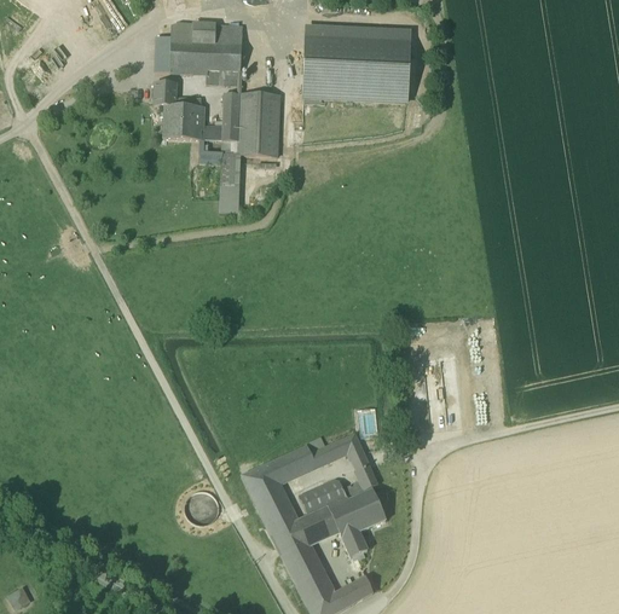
[(100,11),(94,15),(104,29),(109,25),(100,11)]
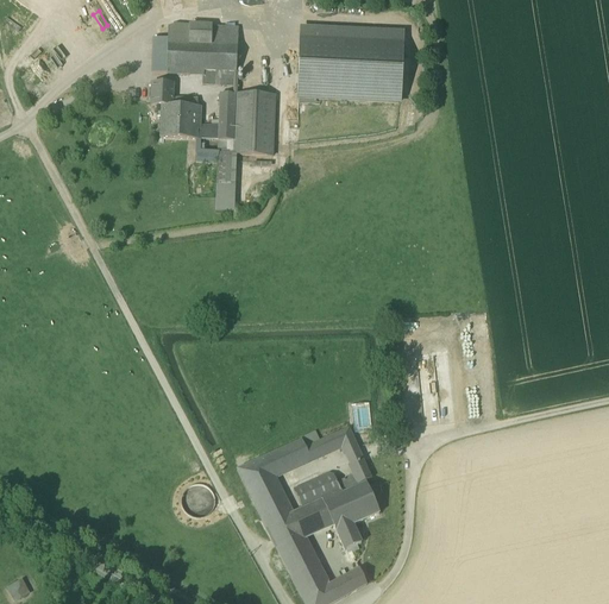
[(169,36),(169,41),(189,42),(190,23),(190,21),(175,21),(168,24),(168,36),(169,36)]
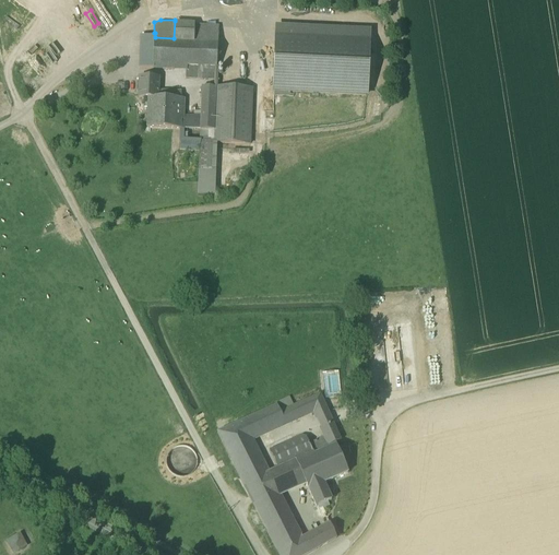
[(218,23),(175,21),(174,38),(217,40),(218,23)]
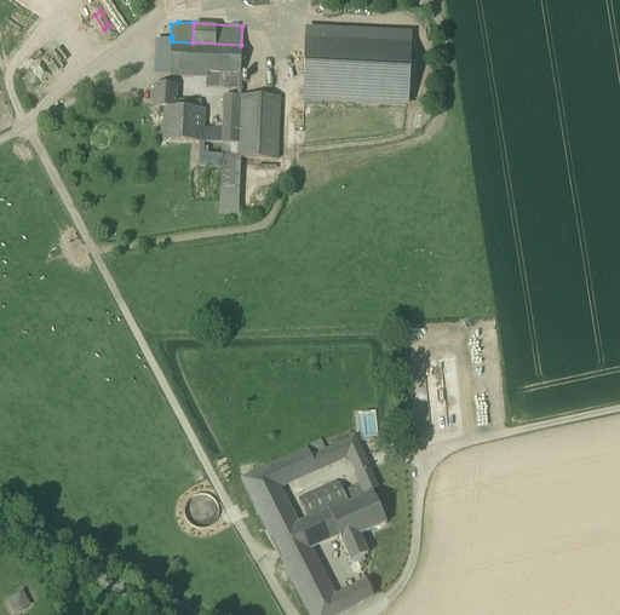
[(308,24),(308,38),(408,42),(409,29),(308,24)]
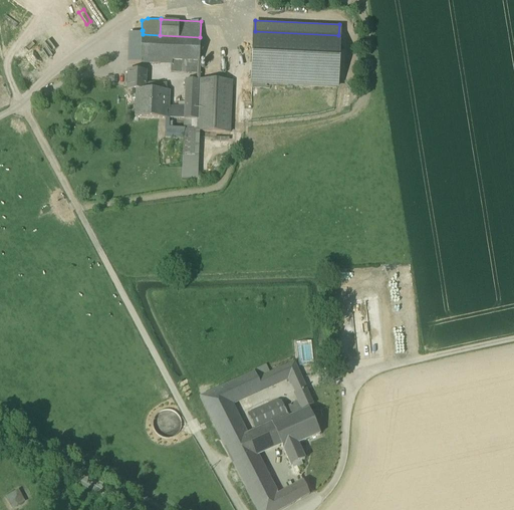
[(143,30),(142,30),(130,30),(129,59),(142,60),(142,56),(141,56),(142,34),(143,34),(143,30)]
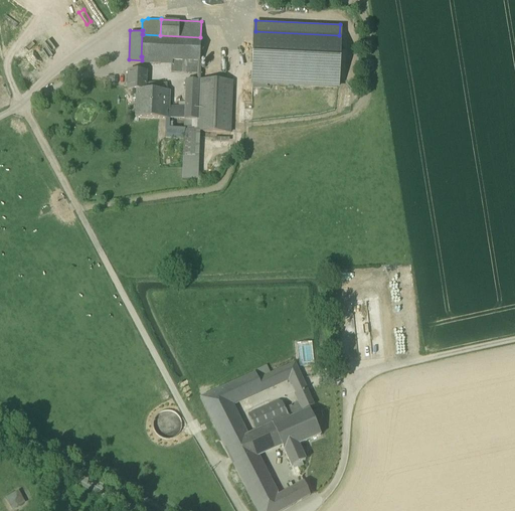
[(255,31),(252,80),(337,84),(339,35),(255,31)]
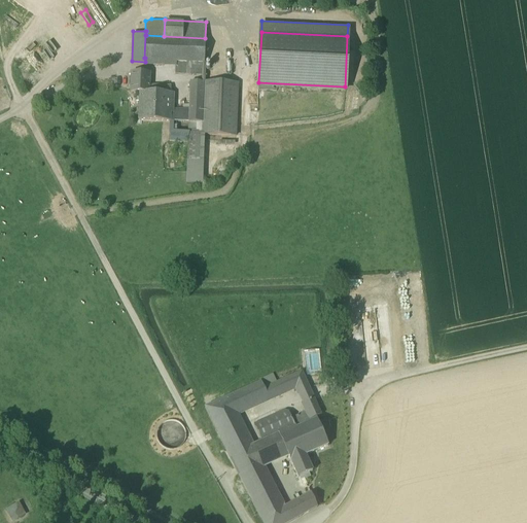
[(205,38),(164,36),(146,35),(145,35),(144,58),(145,58),(176,59),(176,64),(175,71),(204,72),(204,71),(204,60),(205,38)]
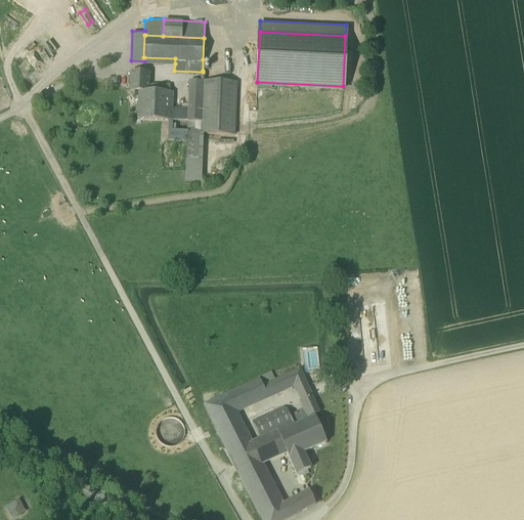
[(31,61),(23,71),(33,79),(40,70),(31,61)]
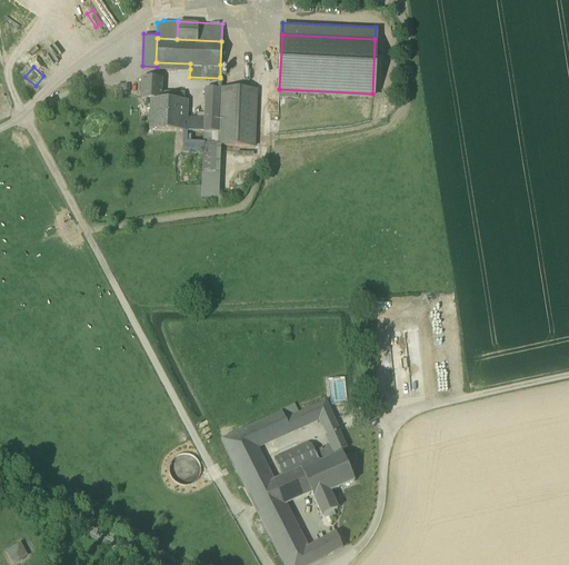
[(150,96),(161,97),(161,91),(161,76),(142,75),(141,96),(150,96)]
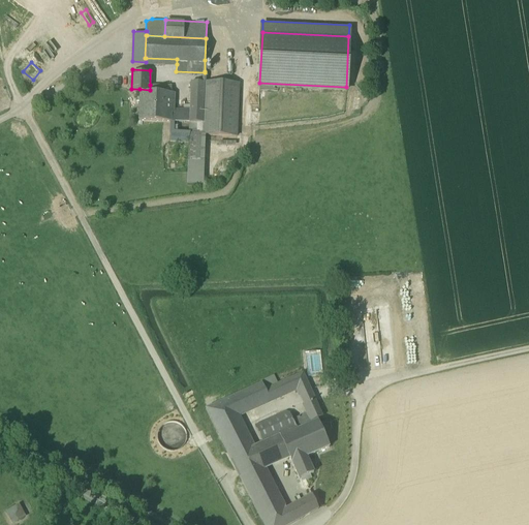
[(190,111),(189,120),(203,120),(204,85),(205,80),(191,80),(190,106),(190,111)]
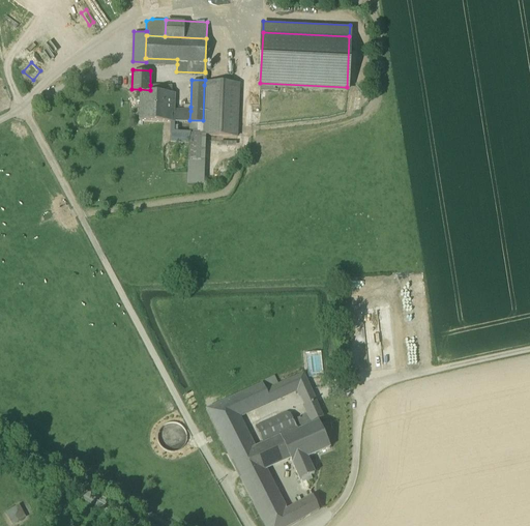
[(239,86),(204,85),(203,120),(189,120),(189,129),(189,130),(189,132),(205,132),(237,134),(239,86)]
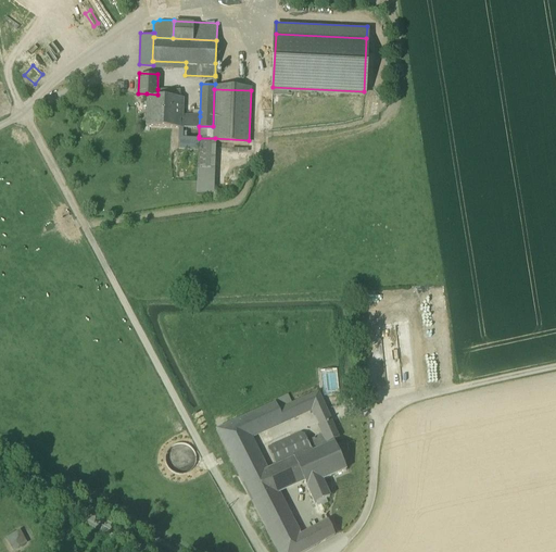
[(146,124),(179,125),(179,116),(180,95),(158,95),(147,93),(146,124)]
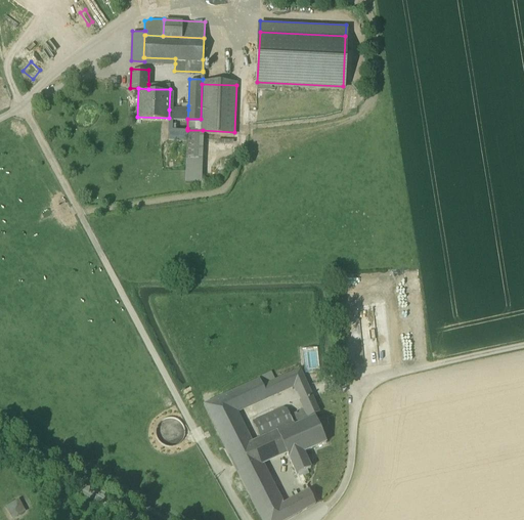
[(169,118),(187,119),(188,110),(173,110),(169,110),(169,118)]
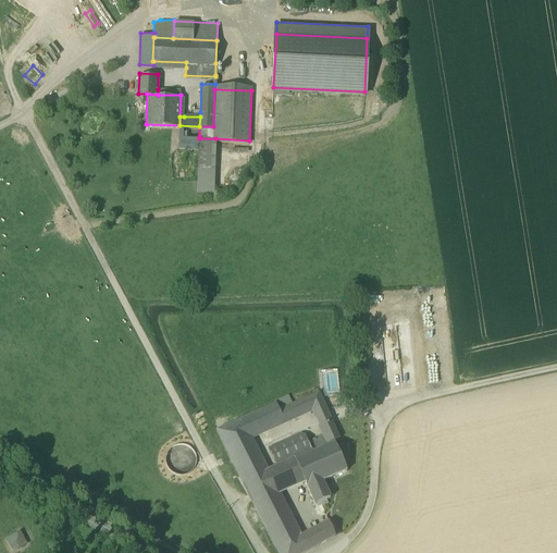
[(199,138),(199,137),(180,136),(178,146),(199,147),(199,138)]
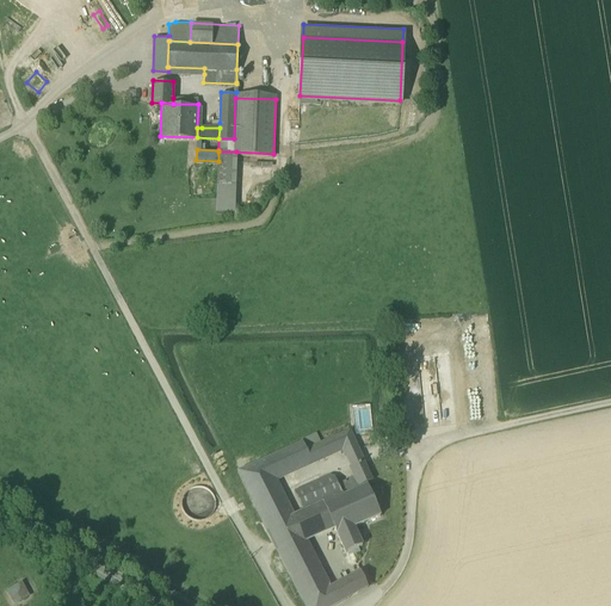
[(234,210),(236,152),(218,152),(218,161),(217,191),(216,206),(216,210),(234,210)]
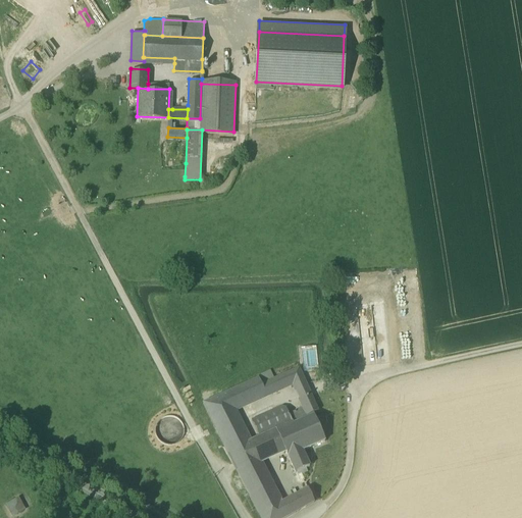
[(410,338),(420,339),(421,323),(411,322),(410,338)]
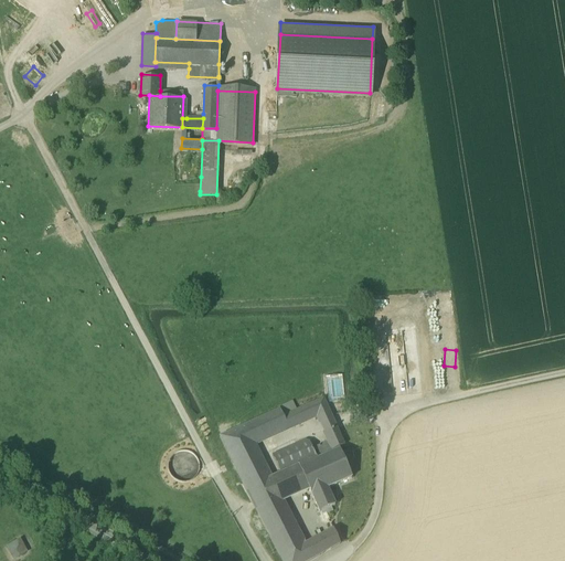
[(326,373),(329,399),(344,398),(342,371),(326,373)]
